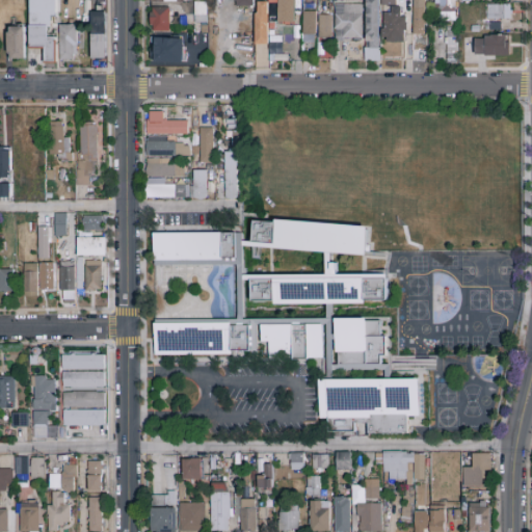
[(49,25),(49,37),(56,38),(56,63),(46,63),(46,48),(30,48),(30,0),(56,0),(56,25),(49,25)]
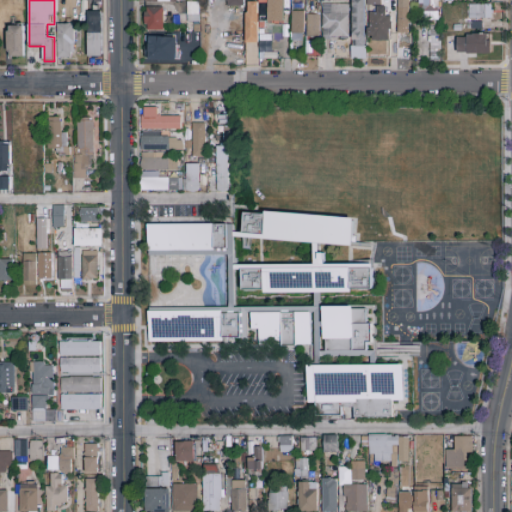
[(268,22),(268,0),(283,0),(283,22),(279,22),(279,25),(274,25),(274,22),(268,22)]
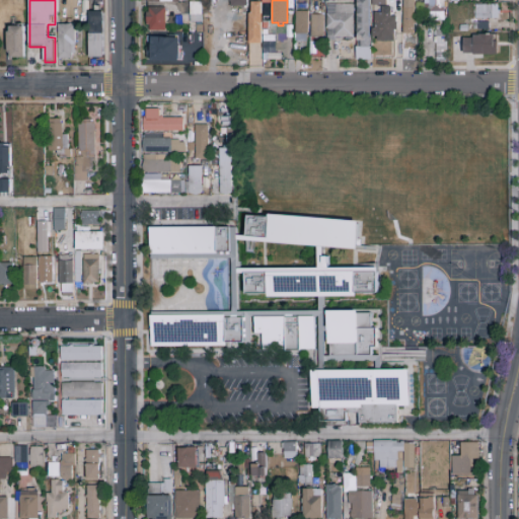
[(369,0),(370,49),(361,49),(361,44),(358,44),(358,0),(369,0)]
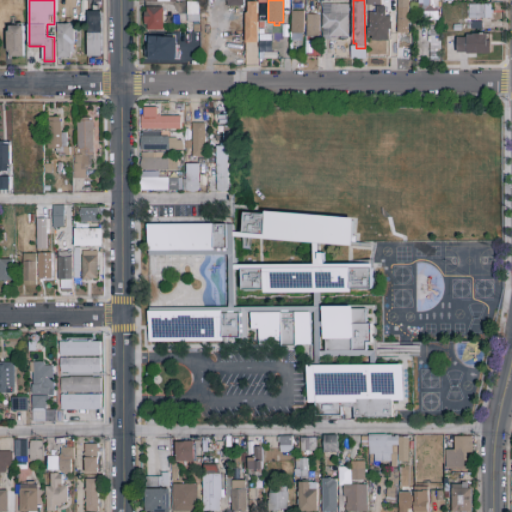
[(408,0),(408,37),(401,37),(401,34),(397,34),(398,1),(396,1),(396,0),(408,0)]
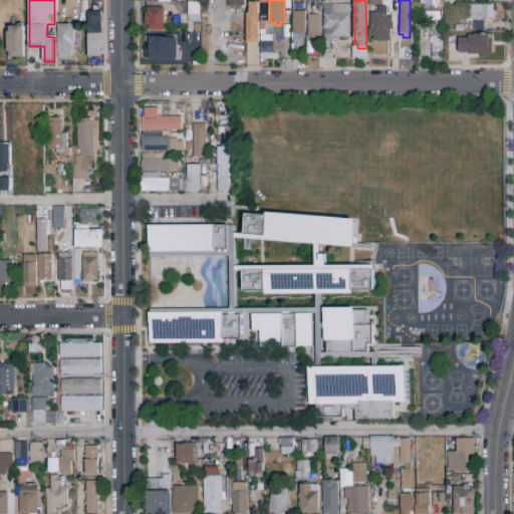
[(441,21),(425,21),(425,4),(421,4),(421,0),(440,0),(441,13),(442,13),(442,17),(441,17),(441,21)]
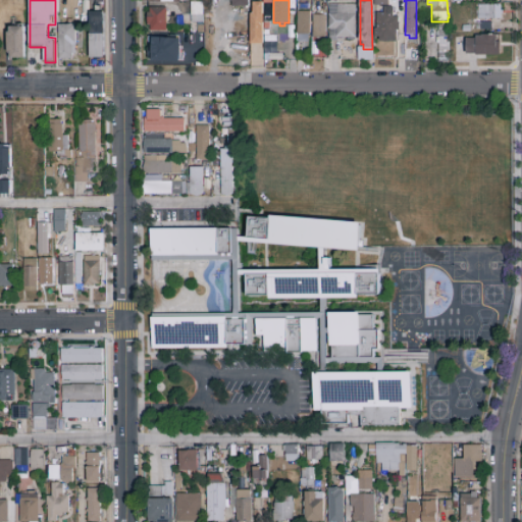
[(204,25),(198,25),(198,23),(191,23),(192,2),(204,2),(204,25)]
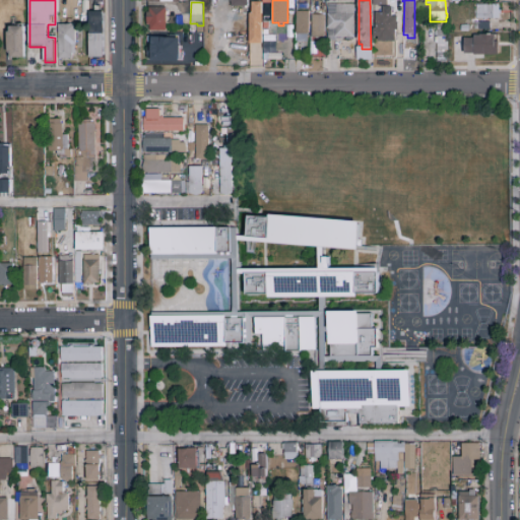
[(263,45),(250,45),(250,14),(252,13),(252,3),(262,3),(262,14),(263,14),(263,45)]
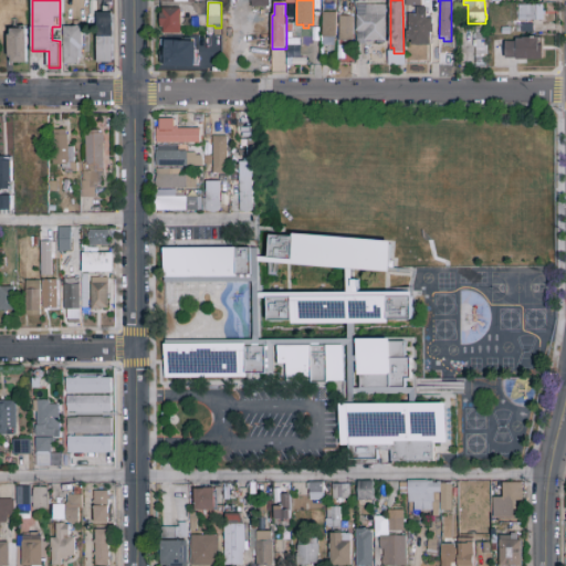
[(357,41),(357,32),(356,32),(357,4),(386,6),(385,44),(377,44),(377,43),(365,43),(365,44),(358,44),(358,41),(357,41)]
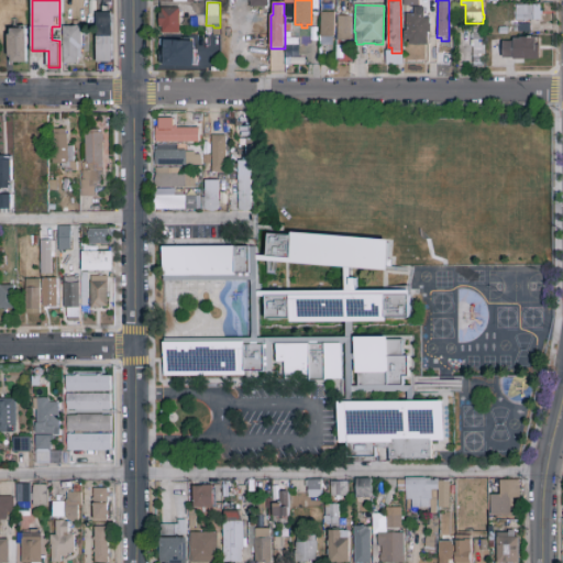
[(541,6),(541,12),(542,12),(542,17),(541,17),(541,21),(516,22),(516,6),(541,6)]
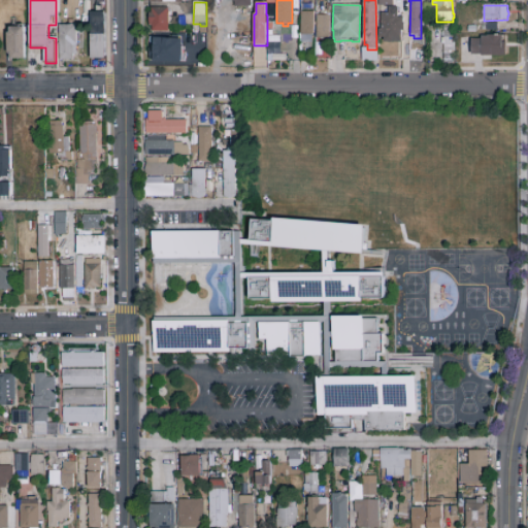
[(169,33),(152,33),(152,28),(149,28),(149,14),(152,14),(152,8),(169,8),(169,33)]
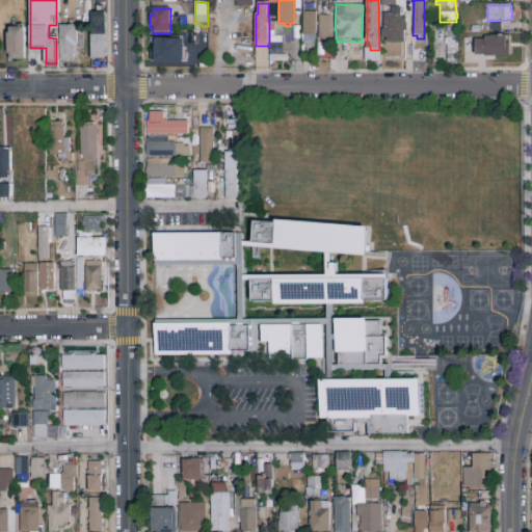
[(388,44),(388,38),(381,38),(381,29),(384,29),(384,22),(382,22),(382,14),(392,14),(392,10),(402,10),(402,18),(406,18),(406,24),(407,24),(407,31),(404,31),(404,40),(398,40),(398,44),(388,44)]
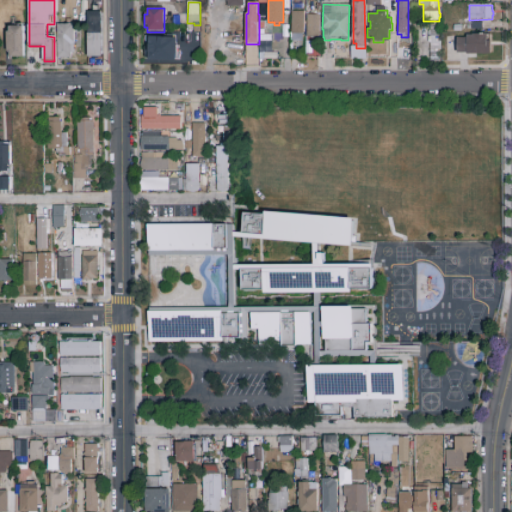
[(88,12),(102,12),(102,57),(88,57),(88,12)]
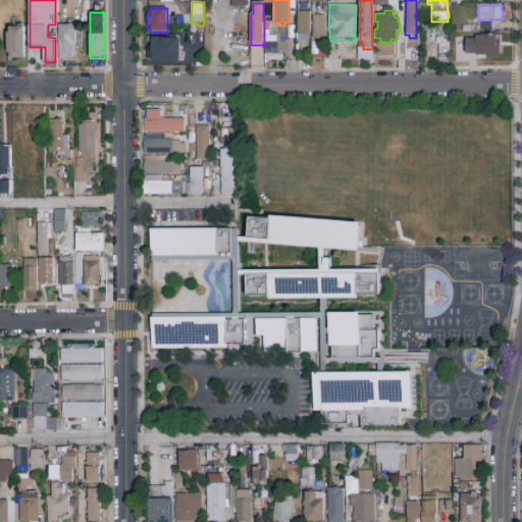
[(310,35),(297,35),(297,12),(310,12),(310,35)]
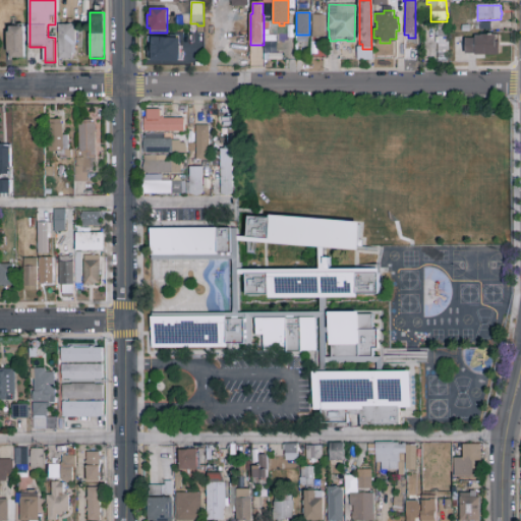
[(504,14),(512,14),(511,23),(504,23),(504,14)]
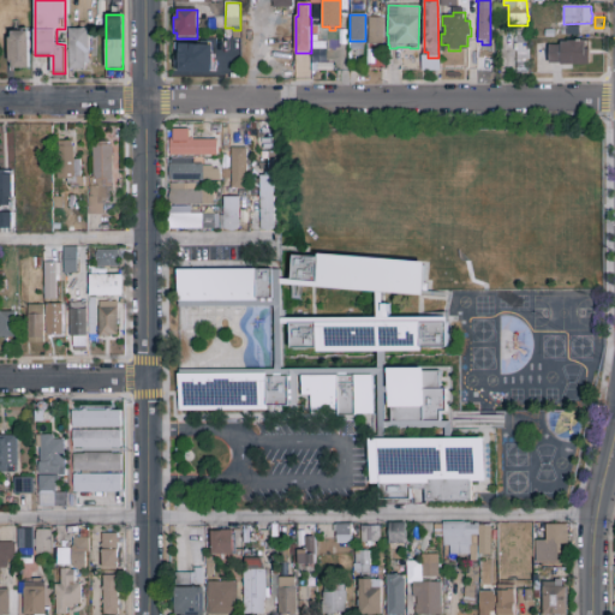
[(383,19),(383,46),(377,46),(377,47),(372,47),(372,46),(369,46),(369,18),(383,19)]
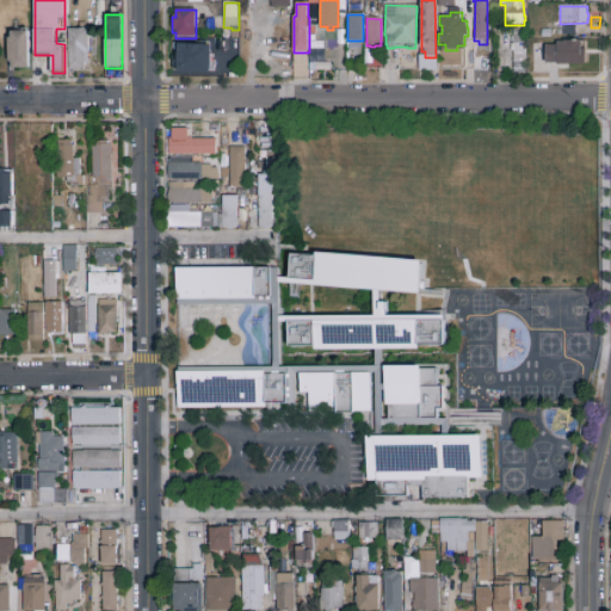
[(69,30),(90,30),(90,63),(85,63),(85,69),(69,69),(69,30)]
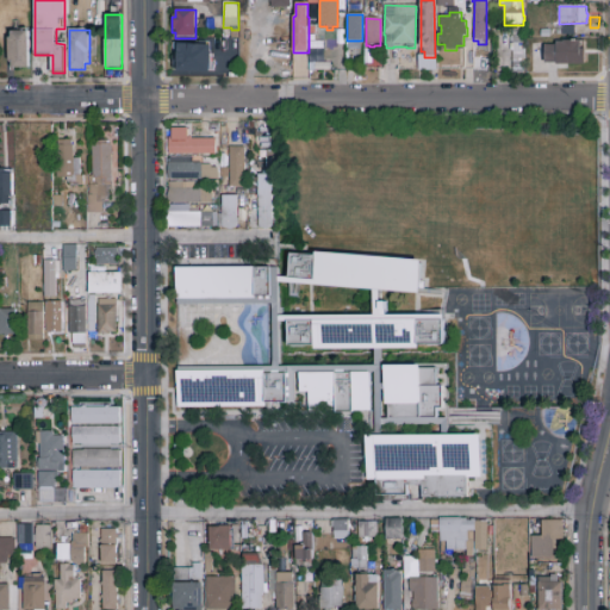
[(29,31),(30,69),(13,69),(13,62),(10,62),(8,38),(12,38),(12,32),(29,31)]
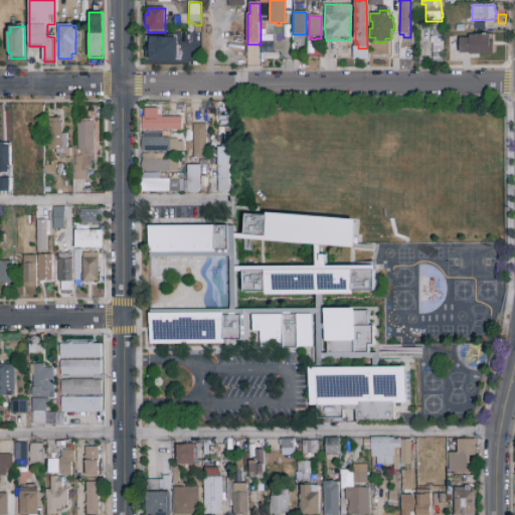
[(433,59),(433,44),(431,42),(431,32),(433,30),(433,28),(444,28),(444,59),(433,59)]
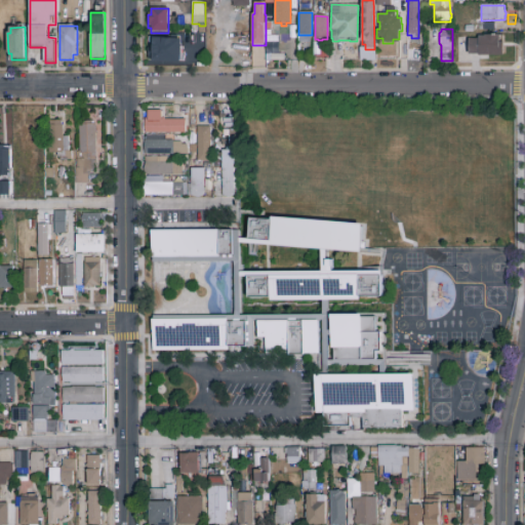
[(478,36),(485,36),(499,36),(499,43),(505,42),(505,56),(479,56),(479,54),(469,54),(469,39),(478,39),(478,36)]
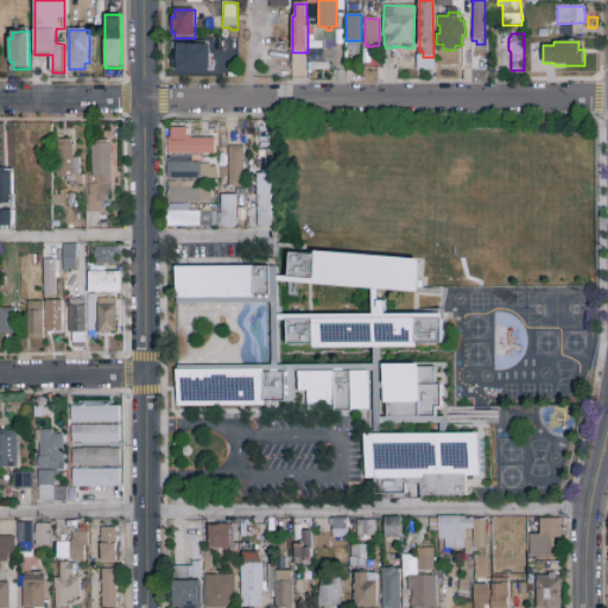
[(209,74),(177,73),(178,43),(211,45),(209,74)]
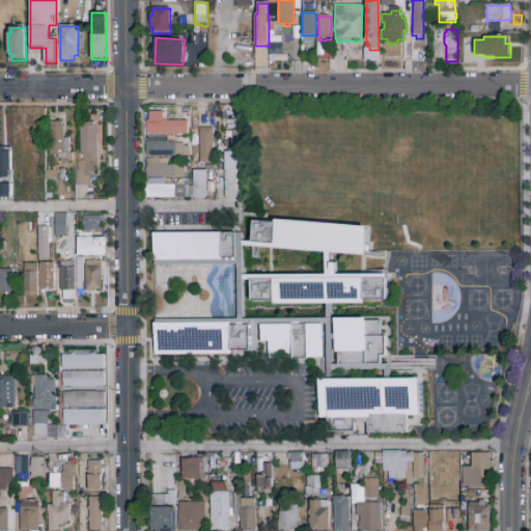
[(188,136),(146,135),(147,120),(149,120),(149,112),(164,112),(164,121),(188,121),(188,136)]
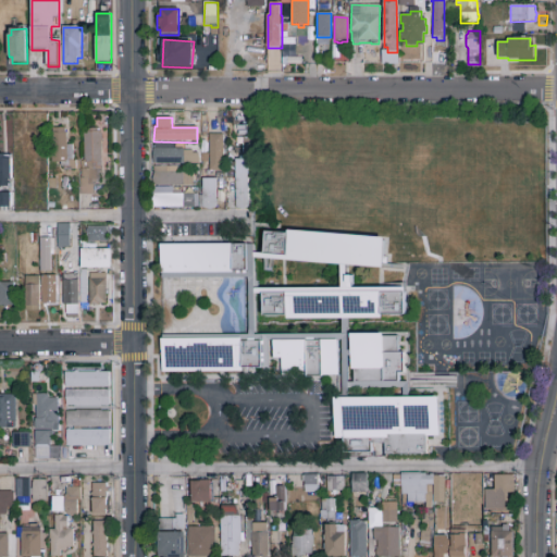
[(76,170),(62,170),(62,162),(53,163),(52,134),(53,134),(53,128),(65,128),(65,133),(66,133),(67,145),(73,145),(74,161),(76,161),(76,170)]
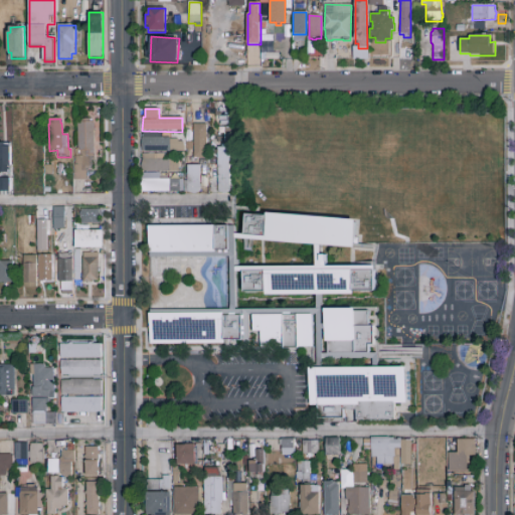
[(86,181),(73,180),(75,149),(76,149),(75,123),(79,123),(79,120),(91,119),(91,123),(94,123),(95,154),(94,158),(93,158),(92,170),(87,170),(86,181)]
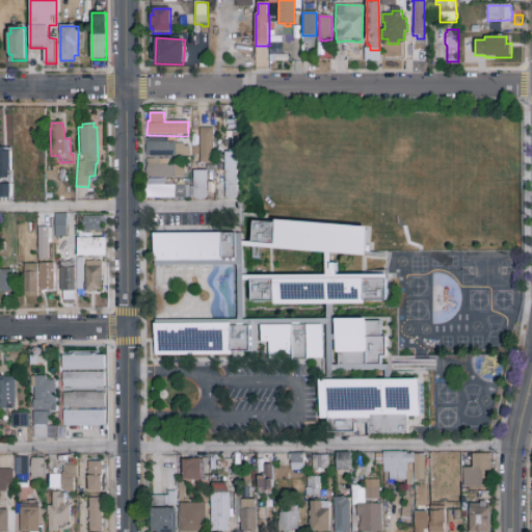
[(31,151),(21,151),(21,157),(15,157),(15,133),(21,133),(21,129),(27,129),(27,132),(31,132),(31,151)]
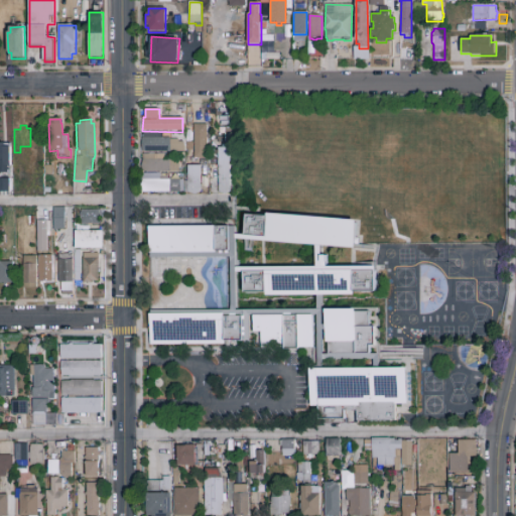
[(207,159),(194,159),(194,125),(208,125),(207,159)]
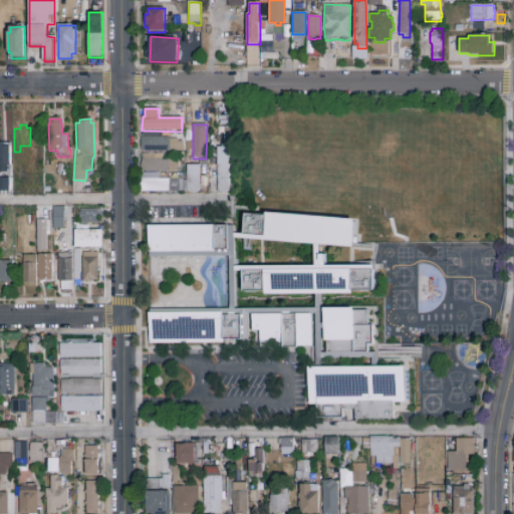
[(143,133),(163,133),(163,139),(170,139),(170,140),(178,140),(178,142),(184,142),(184,153),(142,152),(142,138),(143,138),(143,133)]
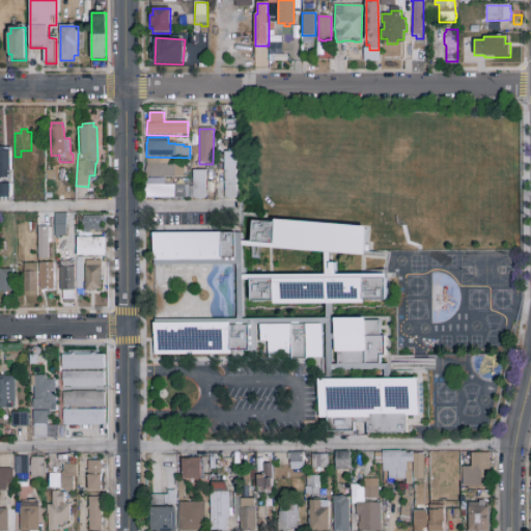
[(216,186),(225,186),(225,152),(238,152),(238,200),(225,200),(225,197),(216,197),(216,186)]
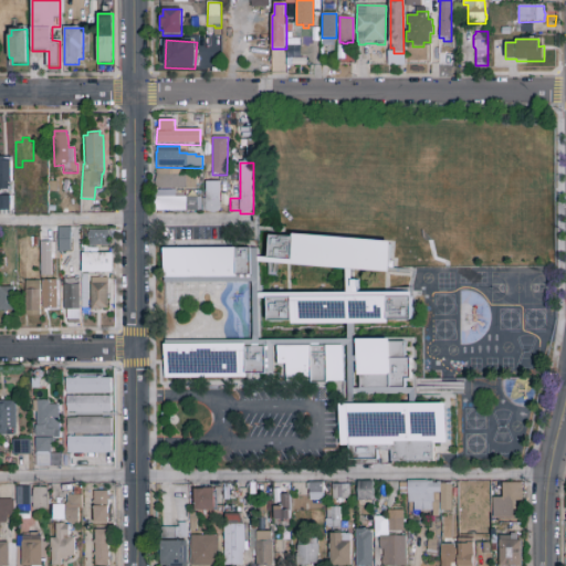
[(156,169),(170,169),(170,176),(173,176),(173,169),(181,169),(180,176),(199,176),(199,185),(197,185),(197,189),(156,189),(156,169)]
